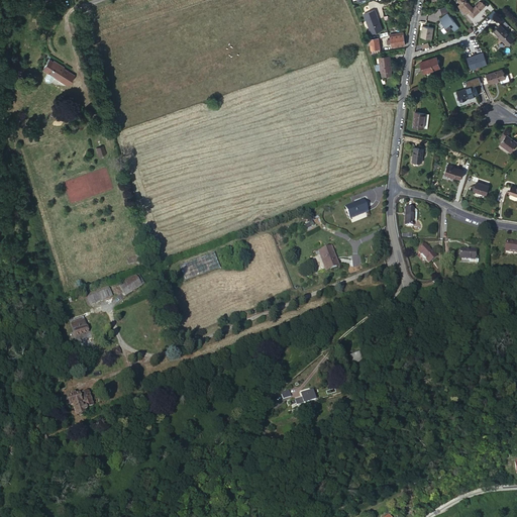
[(467,10),(469,11),(474,16),(484,6),(481,2),(474,9),(463,0),(458,0),(458,1),(460,3),(457,6),(464,13),(467,10)]
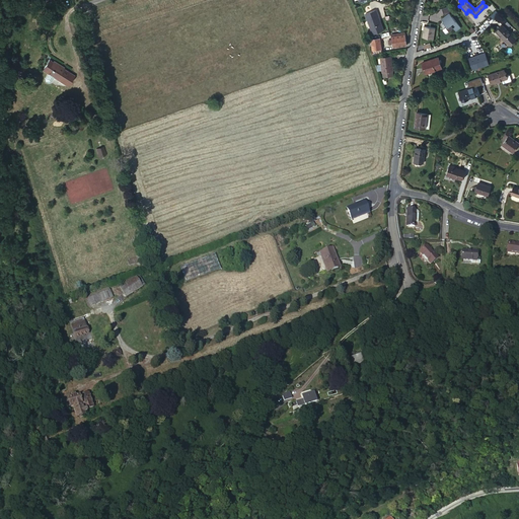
[(448,31),(452,28),(455,31),(460,27),(449,13),(453,10),(449,6),(441,8),(443,14),(445,16),(441,18),(443,21),(442,21),(445,25),(444,25),(448,31)]
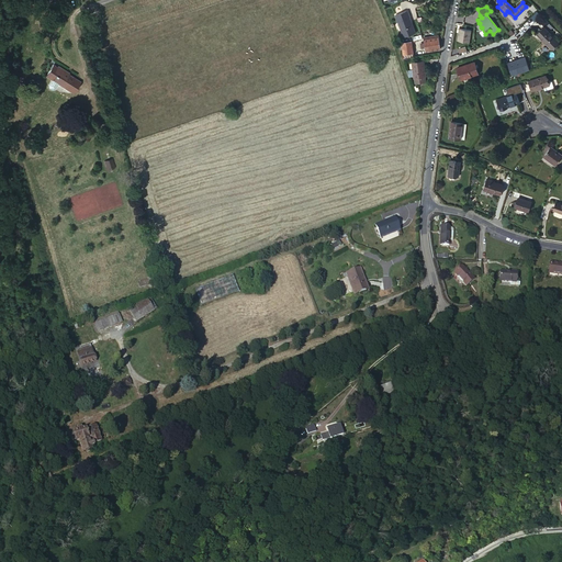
[(406,10),(395,14),(403,36),(414,32),(406,10)]
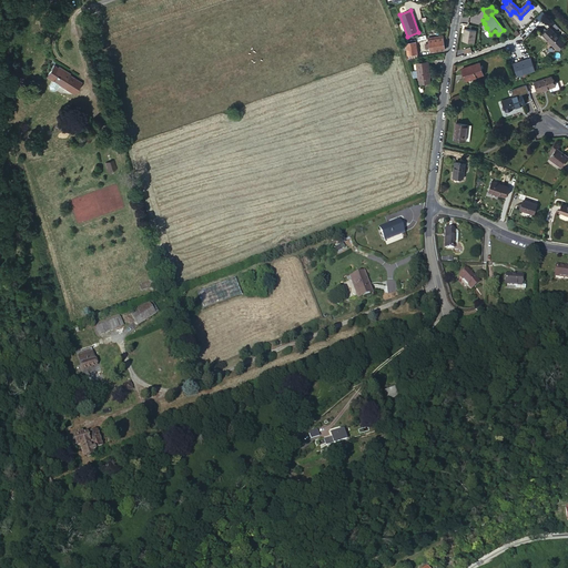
[(557,49),(564,42),(549,27),(541,34),(557,49)]
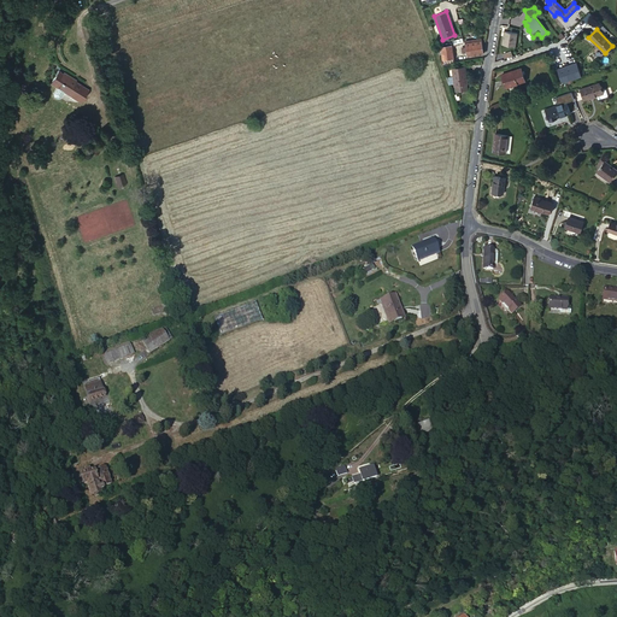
[(501,45),(515,47),(517,33),(504,31),(501,45)]
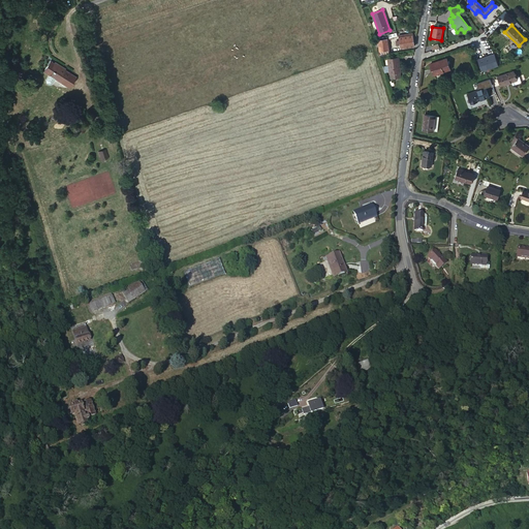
[(401,48),(414,45),(413,37),(412,33),(399,35),(400,41),(401,48)]
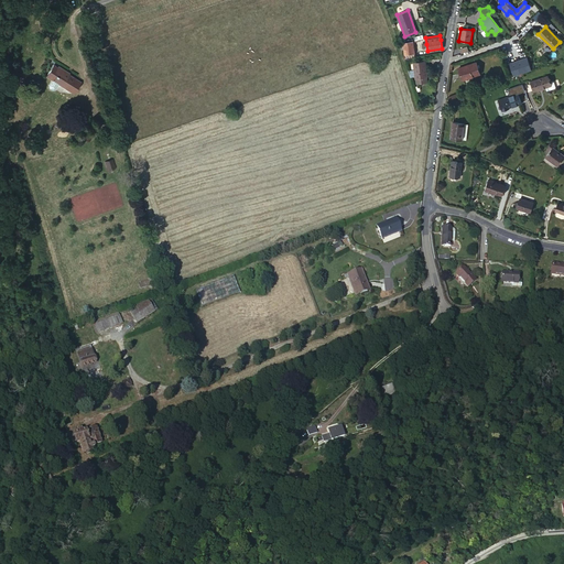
[(412,41),(403,42),(402,43),(405,58),(408,58),(415,57),(413,41),(412,41)]
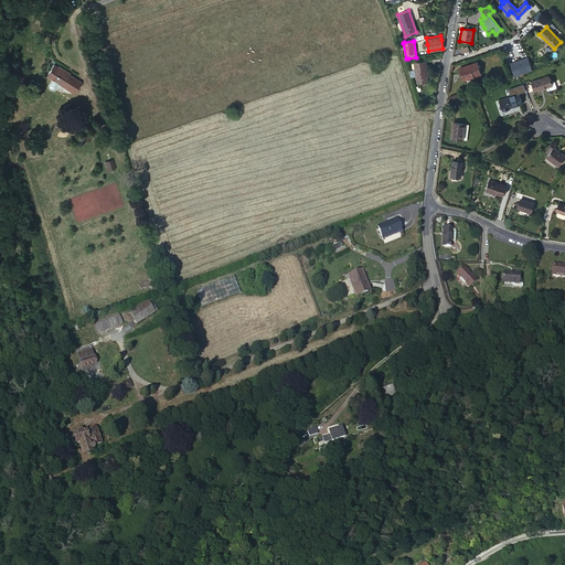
[(416,76),(416,78),(427,77),(426,68),(425,68),(424,61),(414,63),(415,70),(412,70),(413,76),(416,76)]
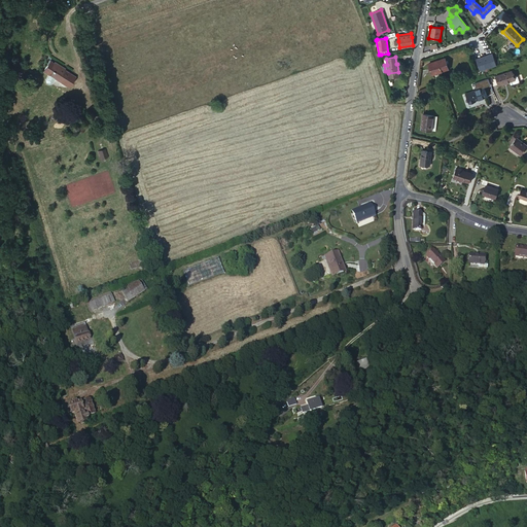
[(445,58),(427,64),(431,75),(449,69),(447,64),(448,64),(447,61),(446,61),(445,58)]
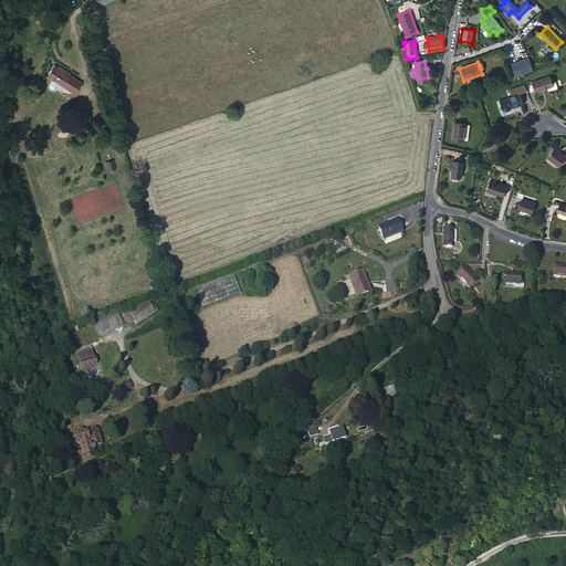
[(46,76),(72,92),(77,83),(72,79),(73,77),(69,74),(67,76),(65,74),(66,72),(59,66),(58,67),(53,65),(46,76)]
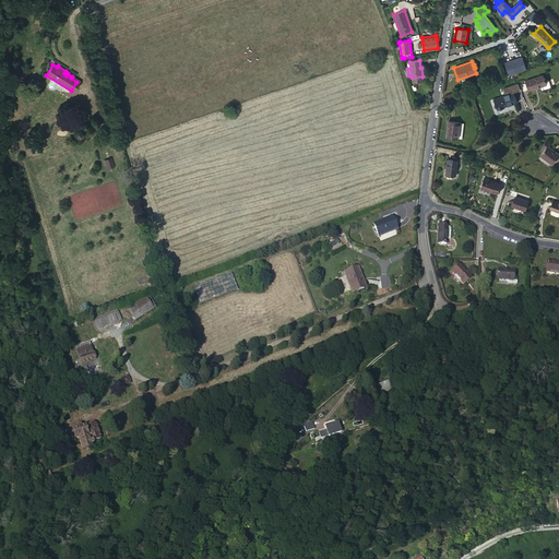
[(546,85),(544,81),(543,75),(525,81),(528,91),(540,86),(546,85)]
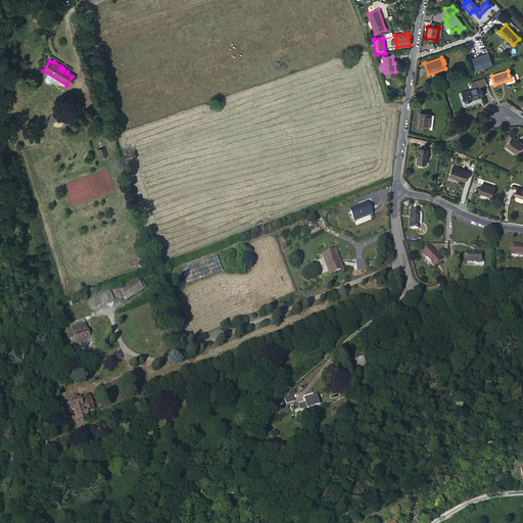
[(512,75),(509,76),(511,80),(506,81),(508,85),(515,82),(515,80),(513,76),(512,75)]
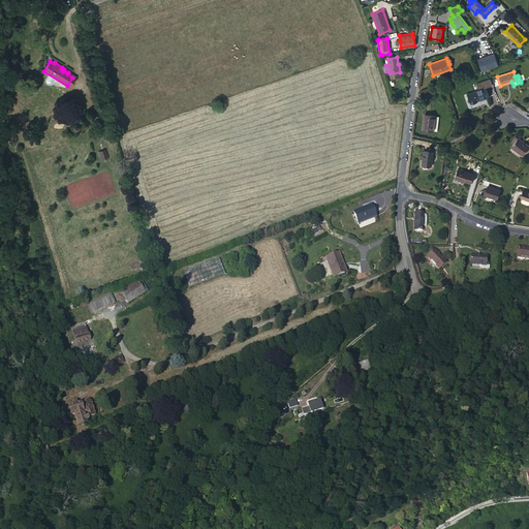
[(485,96),(485,98),(489,96),(486,88),(467,94),(471,103),(477,101),(483,99),(481,97),(485,96)]
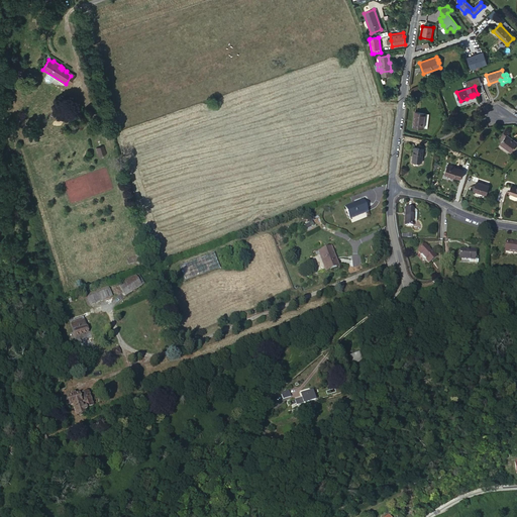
[(414,112),(413,121),(415,121),(414,123),(413,123),(412,127),(423,128),(424,120),(425,113),(414,112)]
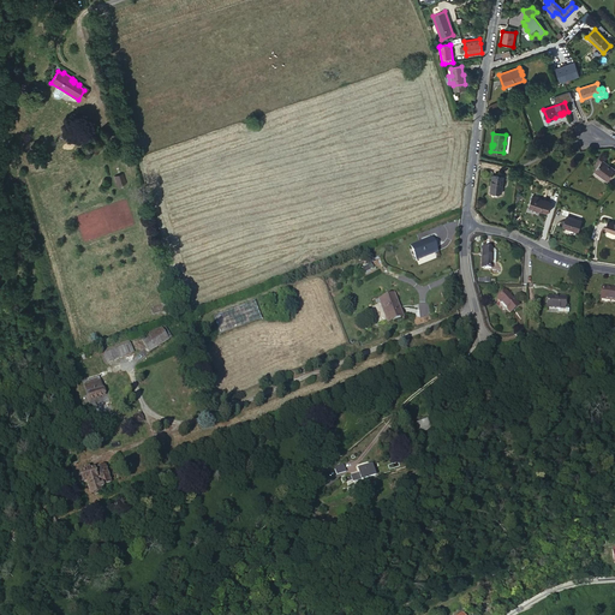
[(592,171),(595,172),(602,161),(599,159),(593,166),(596,167),(592,171)]
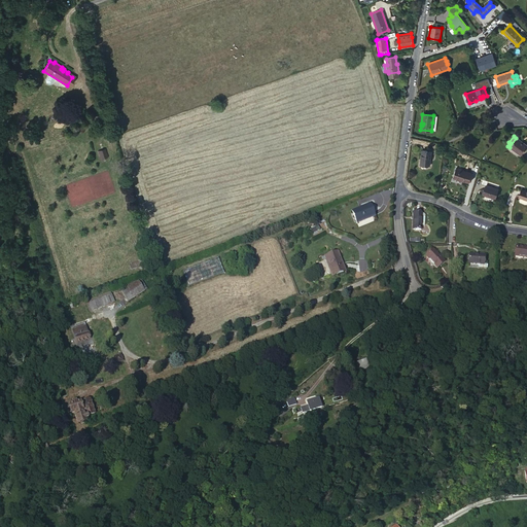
[(526,145),(516,138),(510,147),(520,155),(526,145)]
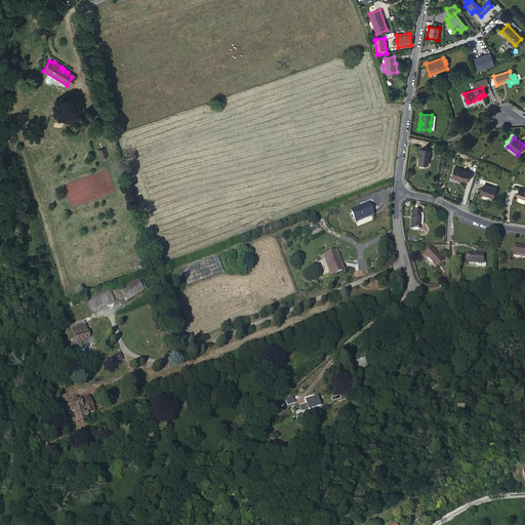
[(428,165),(429,152),(420,151),(418,164),(428,165)]
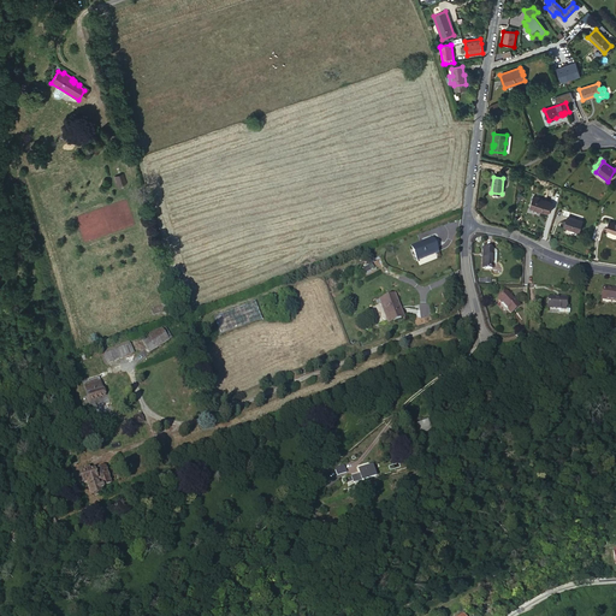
[(550,202),(542,200),(538,200),(538,197),(533,196),(529,208),(546,213),(550,202)]
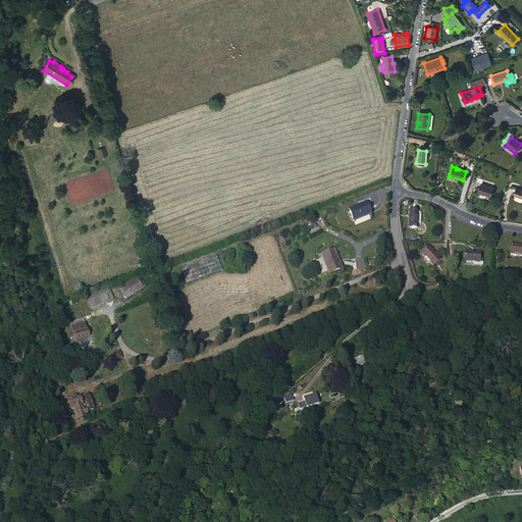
[(490,197),(492,187),(481,184),(478,194),(490,197)]
